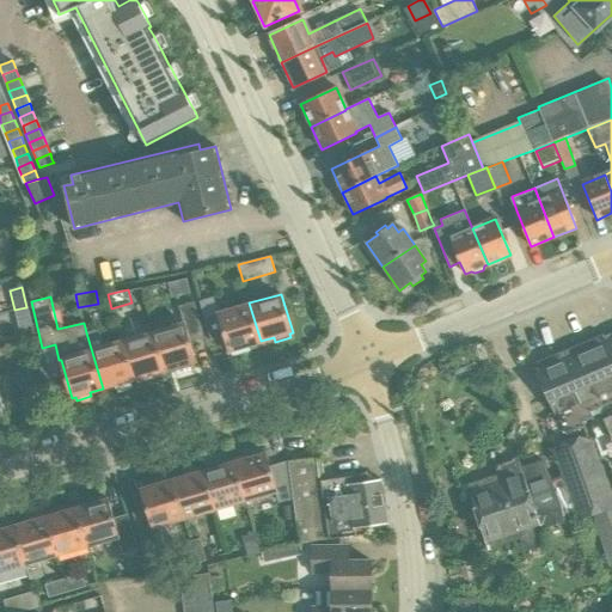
[(214,297),(200,300),(209,335),(224,331),(230,352),(233,350),(234,354),(250,349),(249,344),(261,341),(249,303),(218,312),(214,297)]
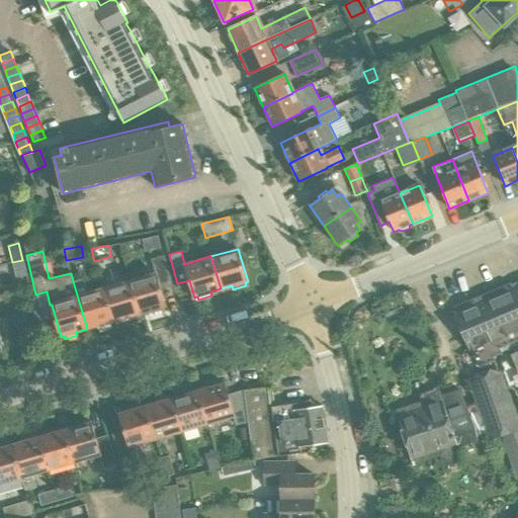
[(172,284),(164,256),(152,259),(156,273),(130,280),(139,314),(150,311),(151,313),(163,310),(162,306),(165,305),(160,288),(172,284)]
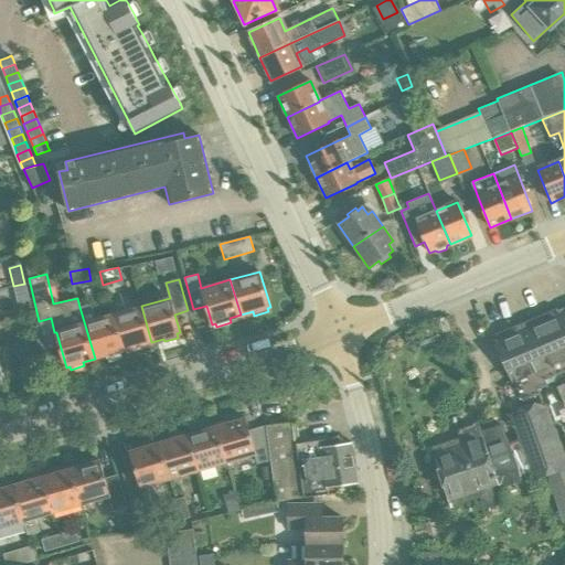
[(29,300),(24,284),(13,286),(18,304),(29,300)]
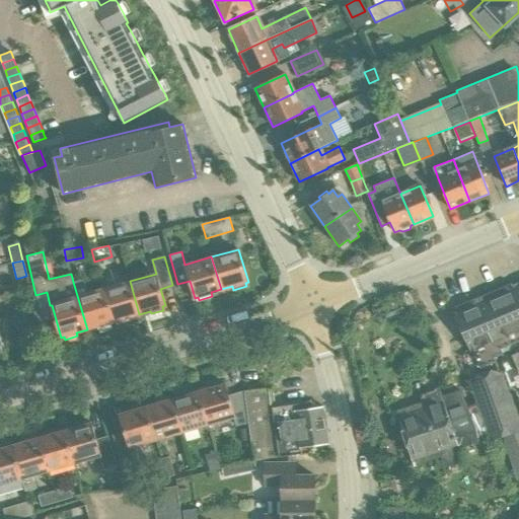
[(84,279),(73,282),(87,329),(98,326),(99,329),(112,325),(110,322),(114,321),(104,289),(89,293),(84,279)]
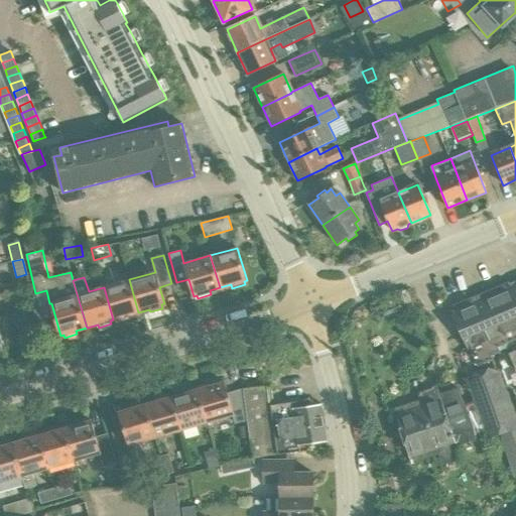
[(138,312),(129,279),(104,287),(113,319),(116,318),(117,321),(129,318),(128,315),(138,312)]
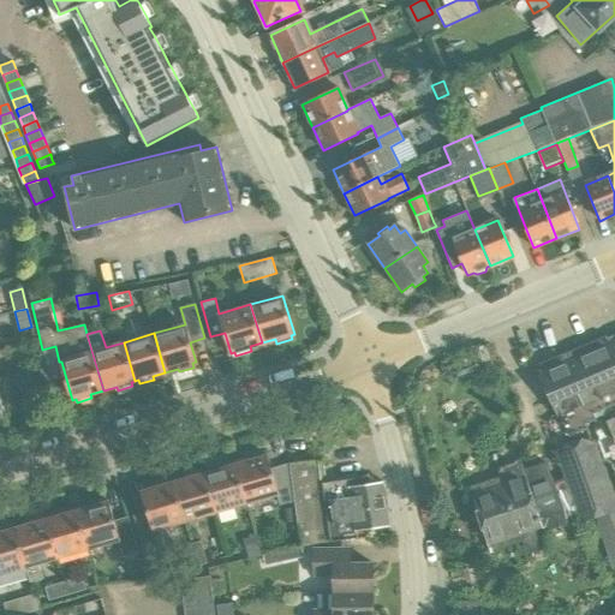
[(614,341),(541,374),(559,418),(561,418),(567,435),(596,423),(592,416),(614,405),(614,341)]
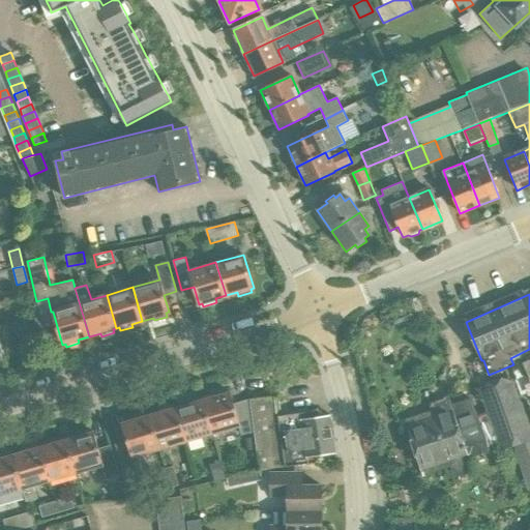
[(42,322),(26,326),(30,342),(47,337),(42,322)]
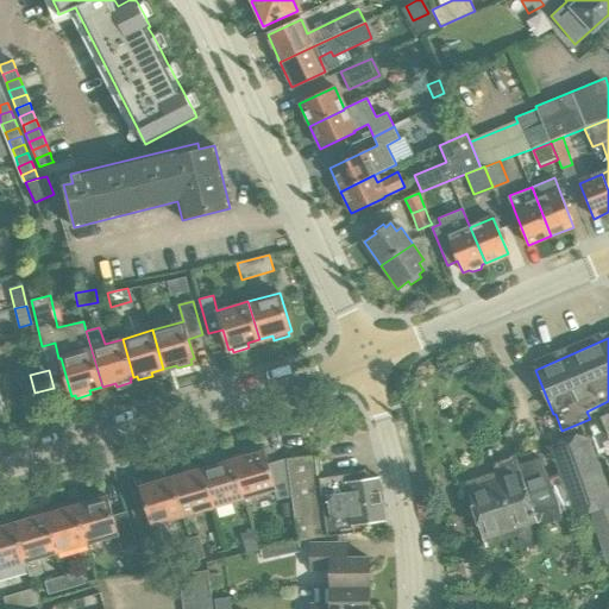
[(608,497),(590,444),(556,457),(577,519),(590,514),(608,569),(608,497)]
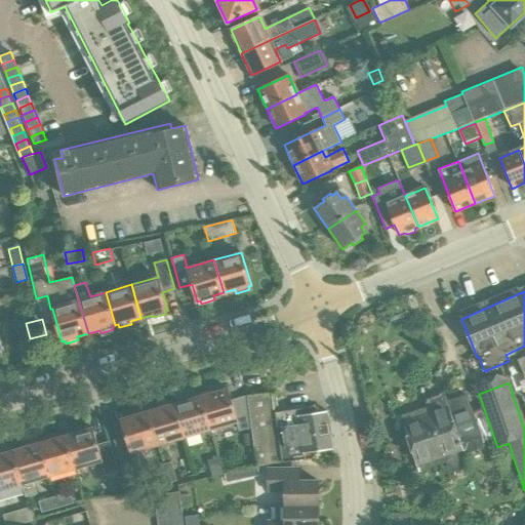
[(201,396),(210,431),(237,422),(239,431),(251,427),(247,397),(232,401),(228,389),(225,390),(224,387),(211,390),(212,393),(201,396)]
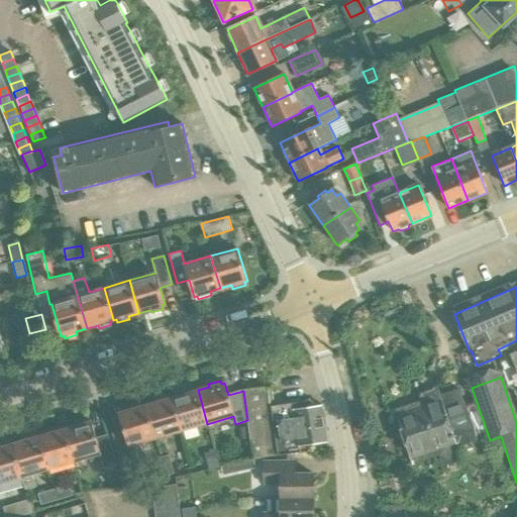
[(313,382),(269,387),(273,414),(316,408),(313,382)]
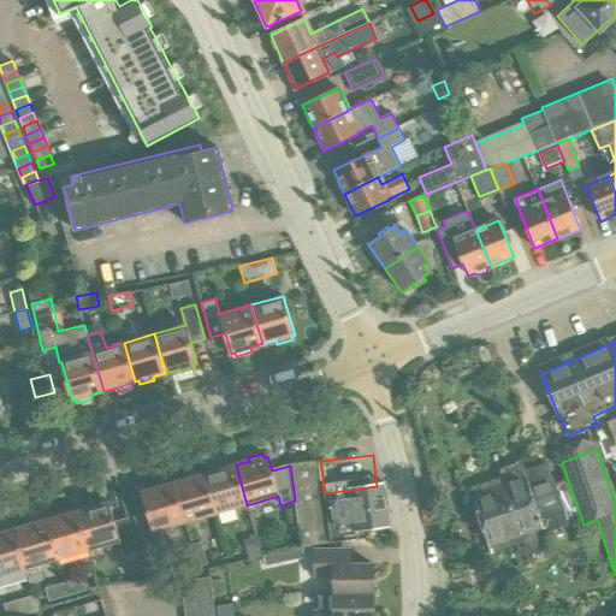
[(208,473),(205,474),(217,514),(247,505),(236,465),(223,468),(221,465),(207,469),(208,473)]
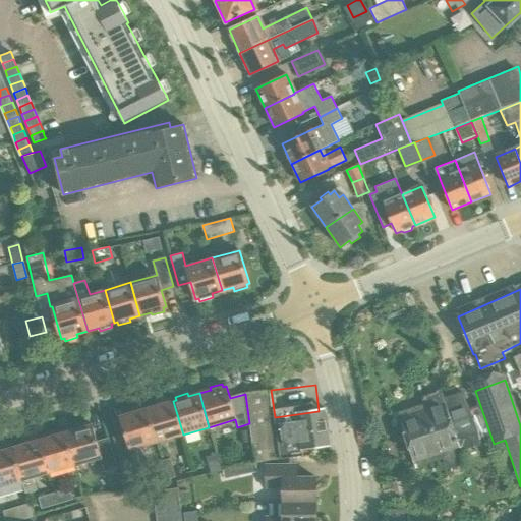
[(445,401),(398,415),(415,469),(444,461),(444,462),(446,465),(449,467),(452,468),(456,468),(459,466),(461,463),(462,460),(462,456),(461,453),(479,447),(464,396),(445,401)]
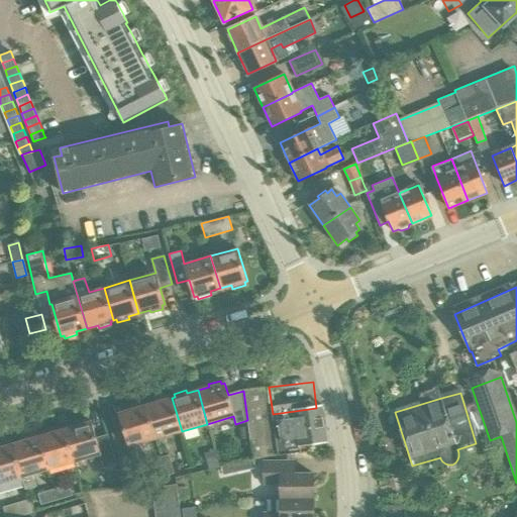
[(156,438),(182,431),(172,398),(170,398),(169,395),(156,399),(157,402),(145,405),(156,438)]
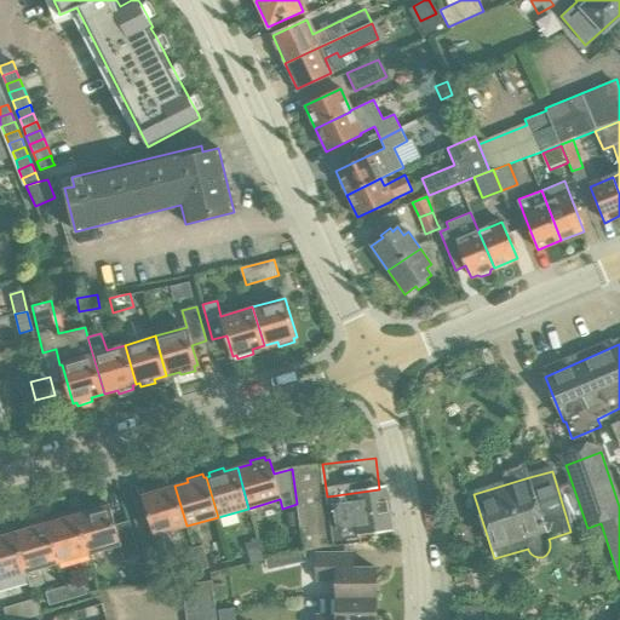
[(148,516),(135,520),(144,555),(159,550),(155,535),(187,526),(174,486),(162,489),(161,487),(145,491),(147,494),(143,495),(148,516)]
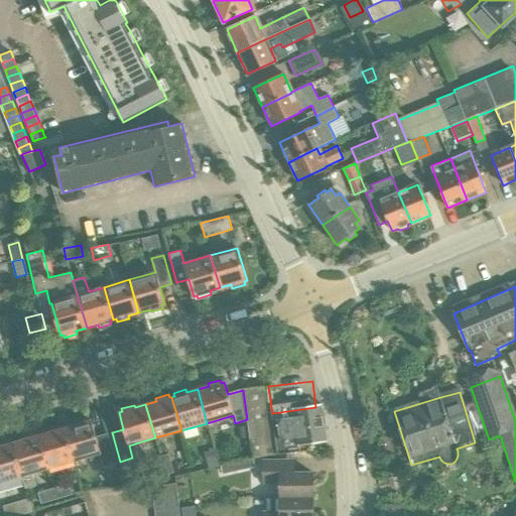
[(280,439),(269,441),(271,456),(312,450),(310,436),(325,434),(320,407),(277,412),(280,439)]
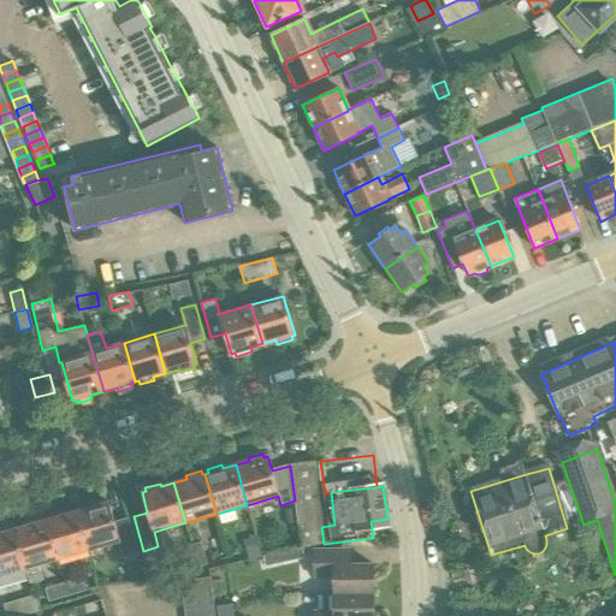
[(88,550),(120,542),(124,556),(138,552),(129,517),(114,522),(108,502),(105,503),(104,499),(89,503),(90,508),(77,511),(88,550)]
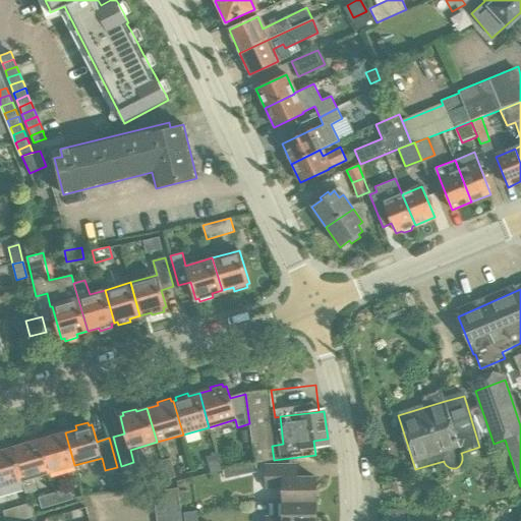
[(42,440),(39,440),(48,473),(74,465),(65,432),(54,436),(54,432),(41,436),(42,440)]
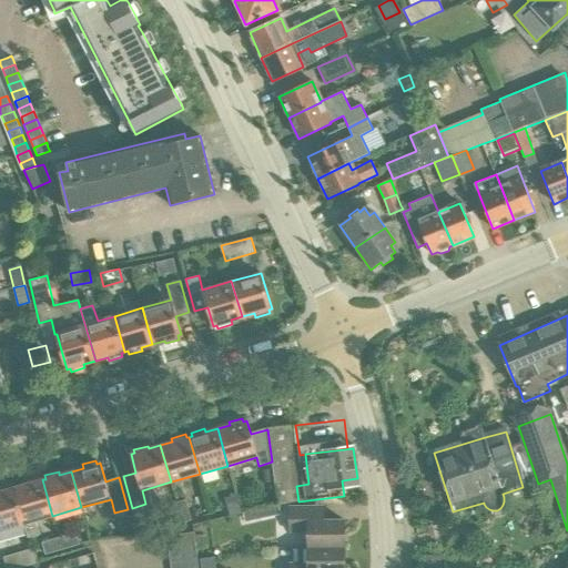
[(28,537),(40,535),(36,520),(52,516),(42,479),(40,480),(39,477),(24,480),(26,484),(14,487),(26,528),(28,537)]
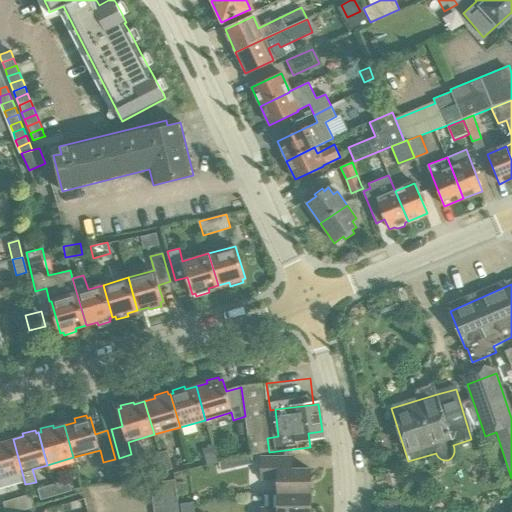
[(0,478),(21,472),(23,476),(13,439),(2,443),(1,439),(0,439),(0,478)]
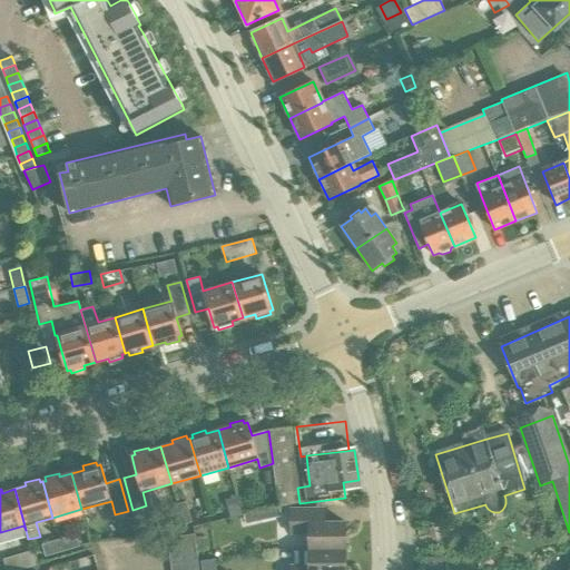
[(237,497),(226,500),(231,519),(242,514),(237,497)]
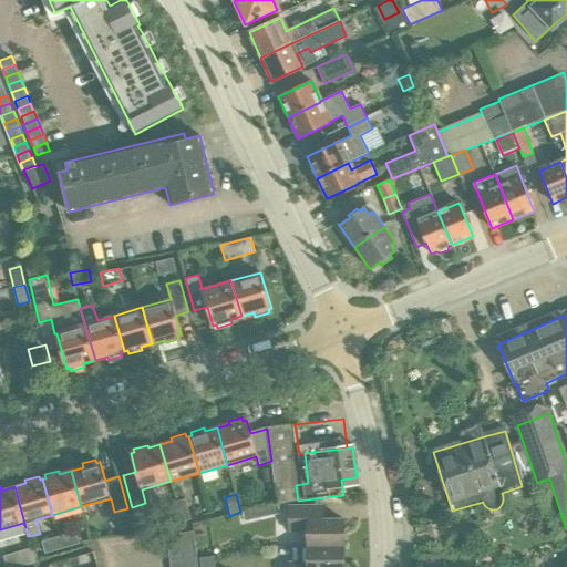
[(175,502),(182,522),(192,519),(186,498),(175,502)]
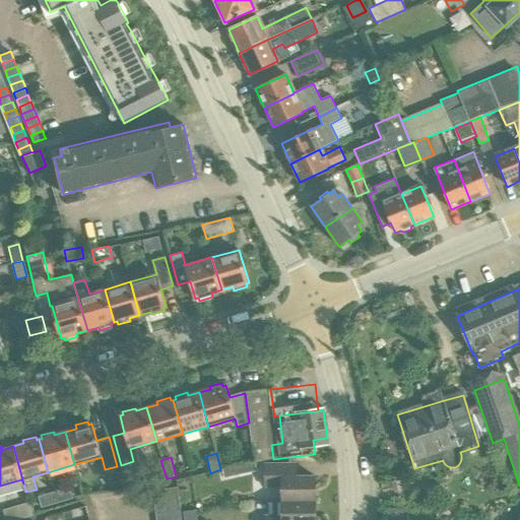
[(254,461),(237,466),(239,474),(256,470),(254,461)]
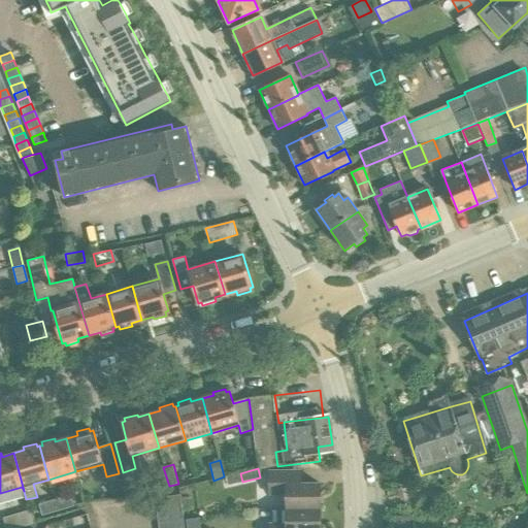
[(286,494),(286,509),(320,509),(320,484),(294,484),(294,471),(270,471),(270,494),(286,494)]
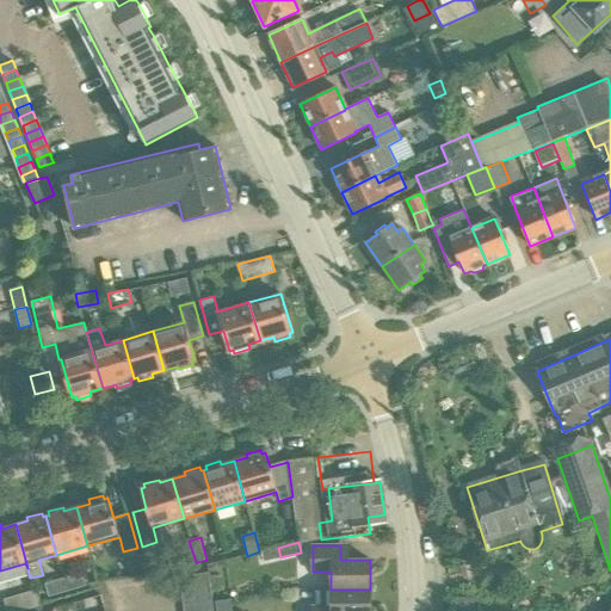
[(82,573),(63,578),(67,591),(86,586),(82,573)]
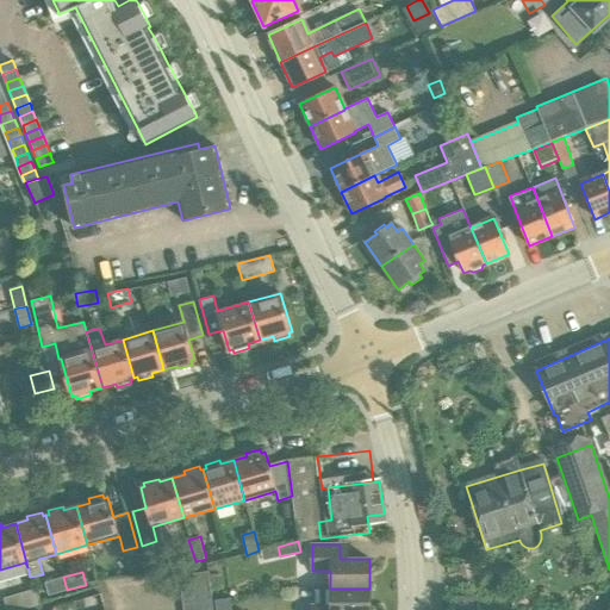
[(180,576),(182,590),(210,586),(209,572),(180,576)]
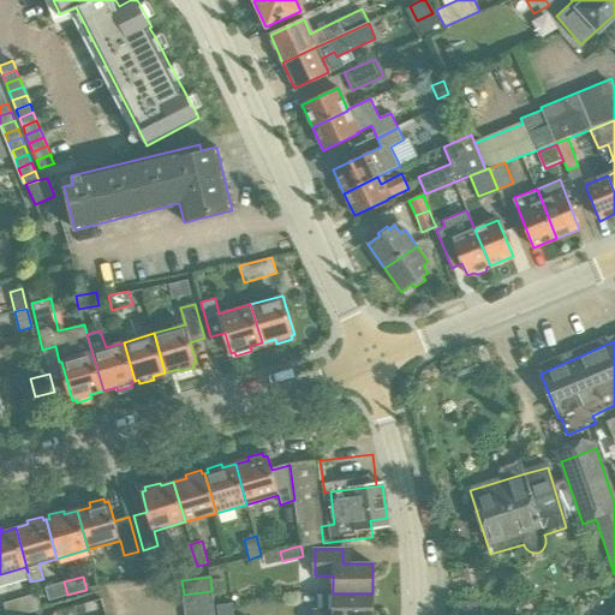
[(49,601),(67,595),(64,581),(46,587),(49,601)]
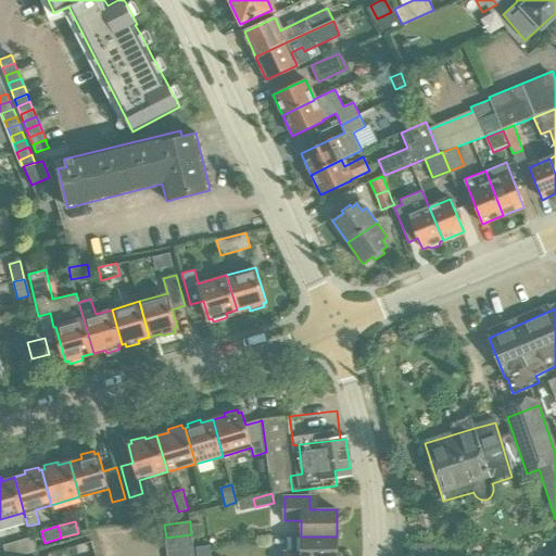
[(166,538),(167,551),(193,547),(191,534),(166,538)]
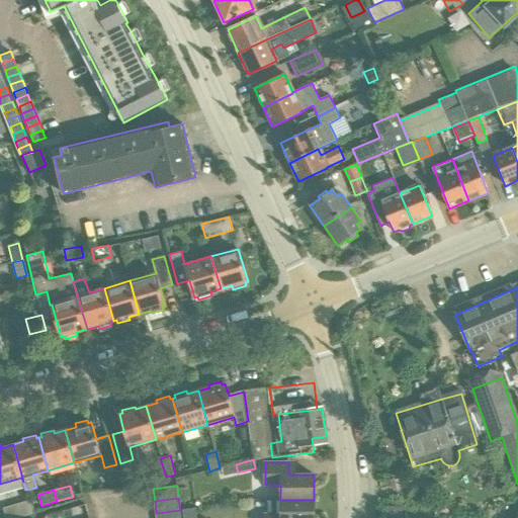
[(3,506),(6,517),(14,517),(31,513),(27,499),(3,506)]
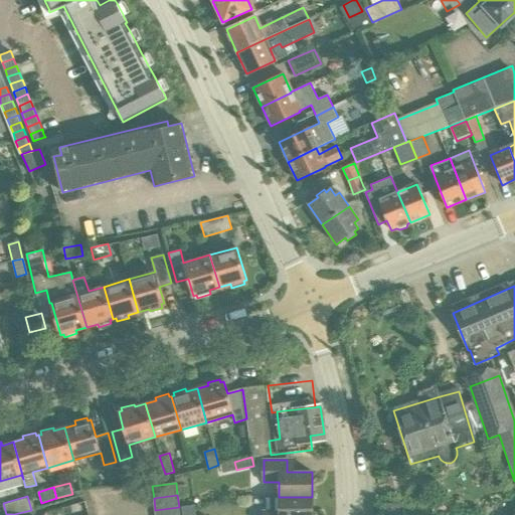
[(279,497),(271,497),(271,511),(263,511),(263,514),(312,514),(312,497),(279,497)]
